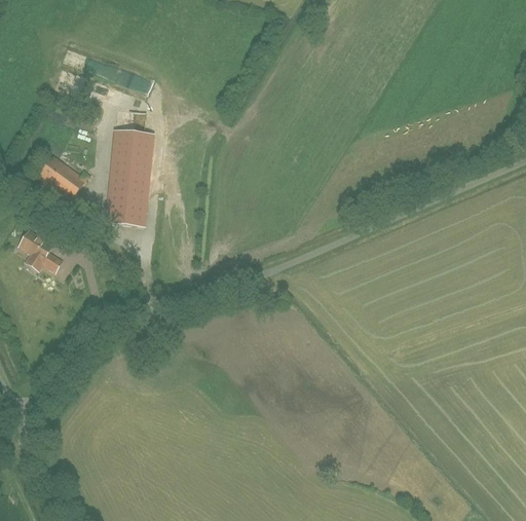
[(71,103),(66,118),(90,128),(97,112),(71,103)]
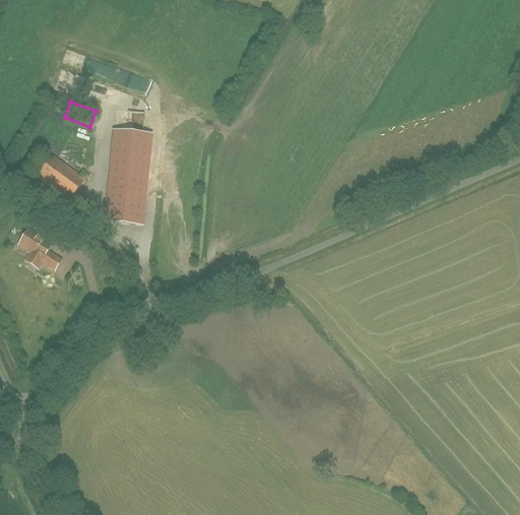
[(115,191),(142,194),(149,130),(121,127),(115,191)]
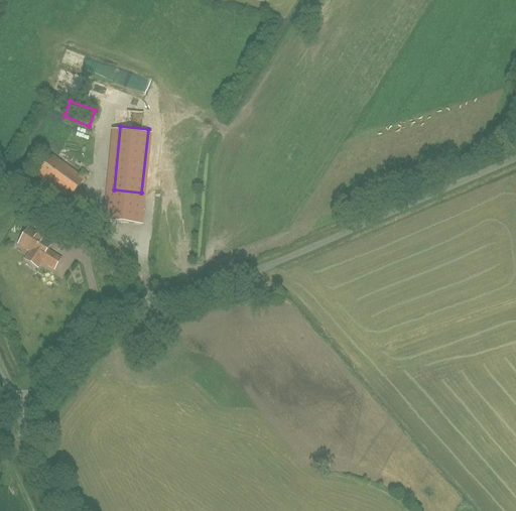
[(80,170),(52,151),(37,172),(70,196),(89,170),(83,166),(80,170)]
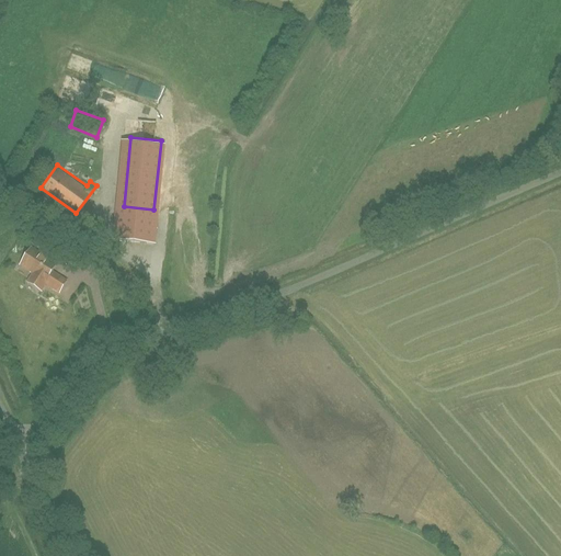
[(151,239),(153,210),(124,206),(121,206),(117,236),(151,239)]
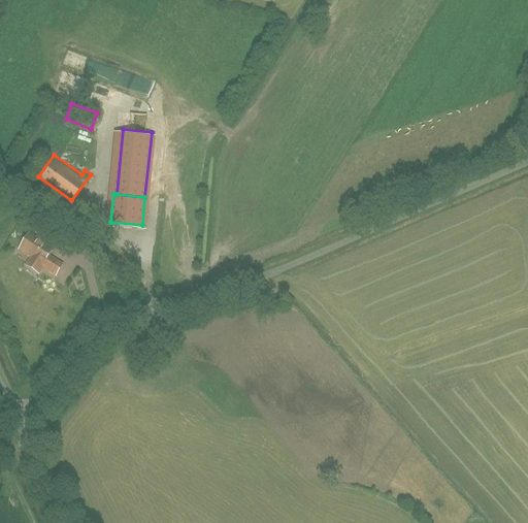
[(33,254),(30,258),(27,262),(37,269),(40,264),(41,262),(56,270),(62,260),(48,252),(53,244),(30,229),(20,246),(33,254)]
